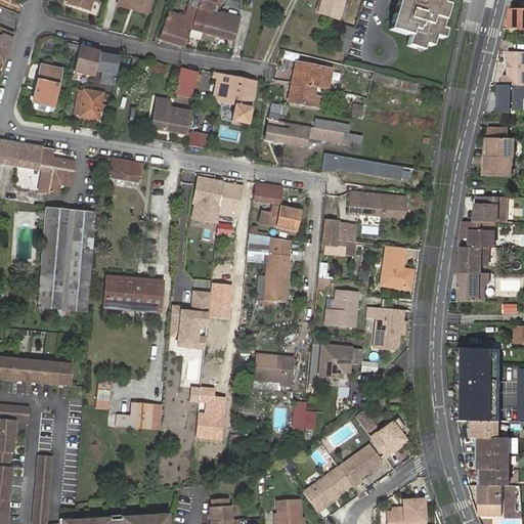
[(71,0),(70,6),(88,11),(90,0),(71,0)]
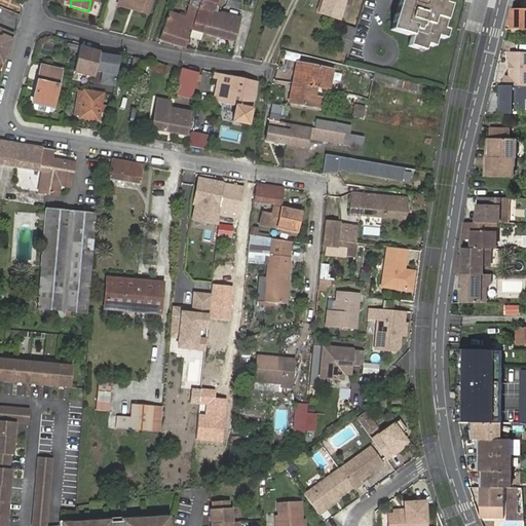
[(149,0),(120,0),(136,4),(134,10),(146,12),(149,0)]
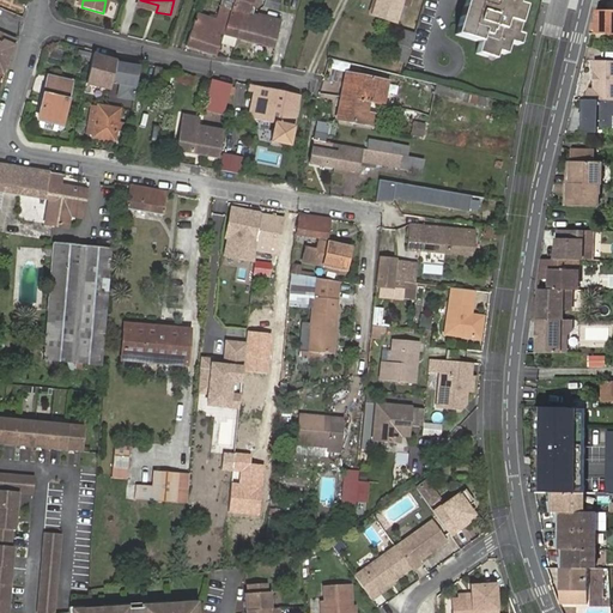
[(223,0),(220,6),(230,10),(234,0),(223,0)]
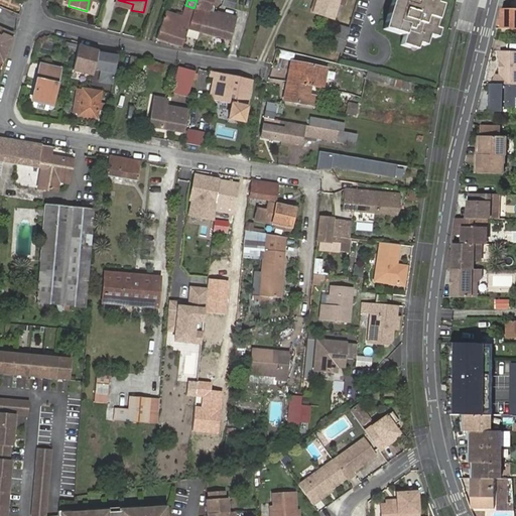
[(197,0),(194,8),(187,28),(200,31),(207,11),(211,0),(197,0)]
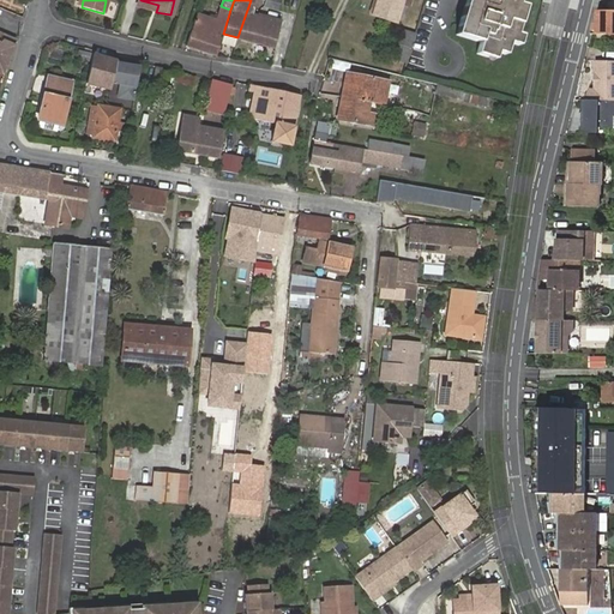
[(377,0),(373,16),(397,20),(402,0),(377,0)]
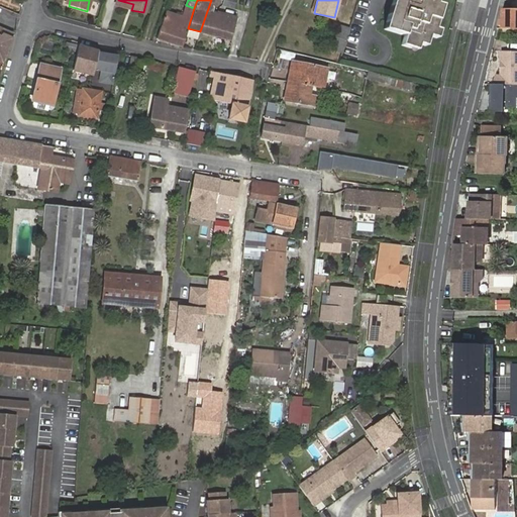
[(391,0),(390,5),(393,6),(391,14),(388,13),(385,22),(389,23),(387,30),(403,35),(400,44),(409,47),(412,41),(418,43),(424,46),(428,36),(436,39),(439,30),(435,28),(440,11),(435,10),(437,3),(435,2),(435,0),(391,0)]
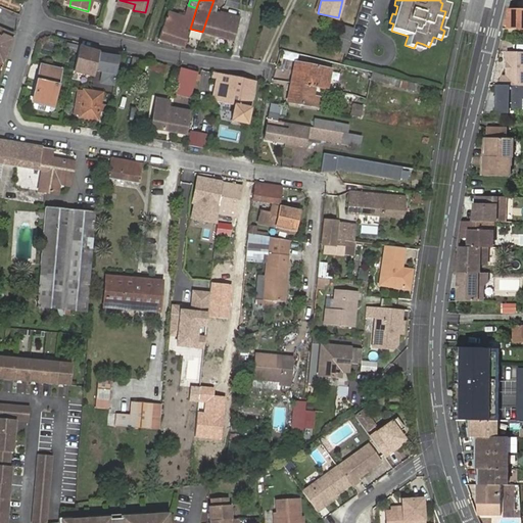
[(158,39),(183,48),(187,36),(190,29),(196,8),(188,5),(184,17),(169,12),(167,16),(165,17),(158,39)]
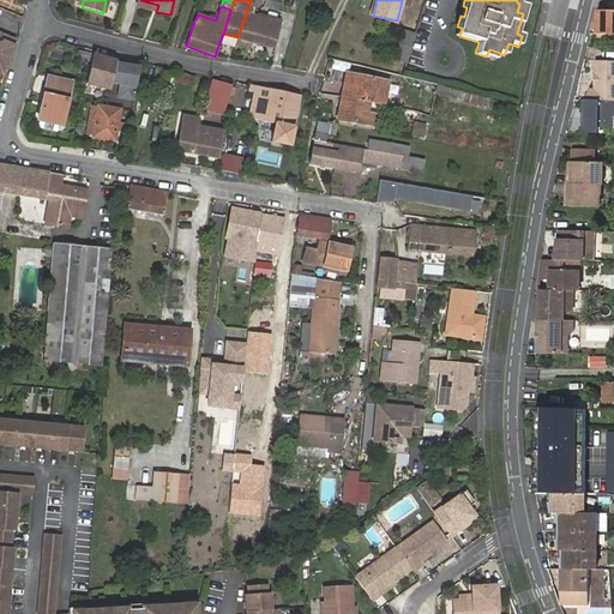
[(613,10),(600,11),(600,23),(596,23),(594,35),(600,35),(613,35),(613,10)]
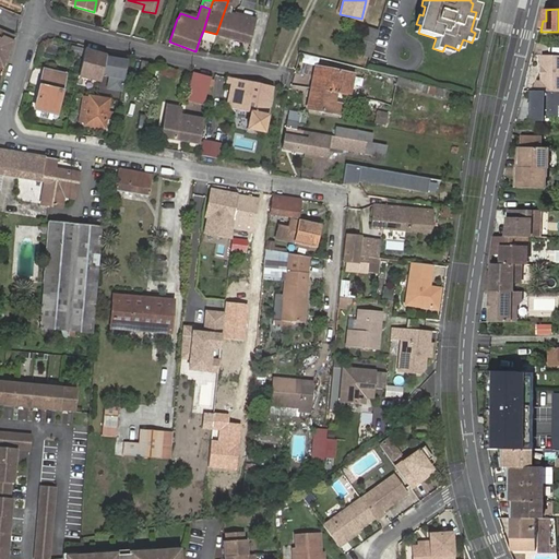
[(229,13),(224,12),(216,34),(249,44),(256,20),(234,13),(233,14),(229,13)]
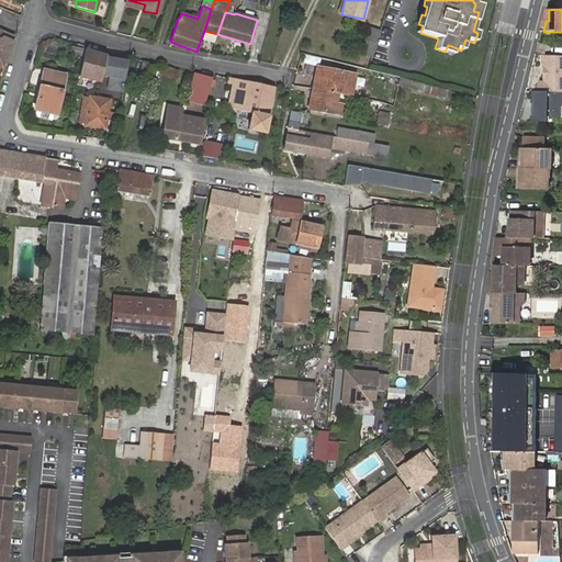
[(204,31),(201,38),(214,42),(217,34),(204,31)]
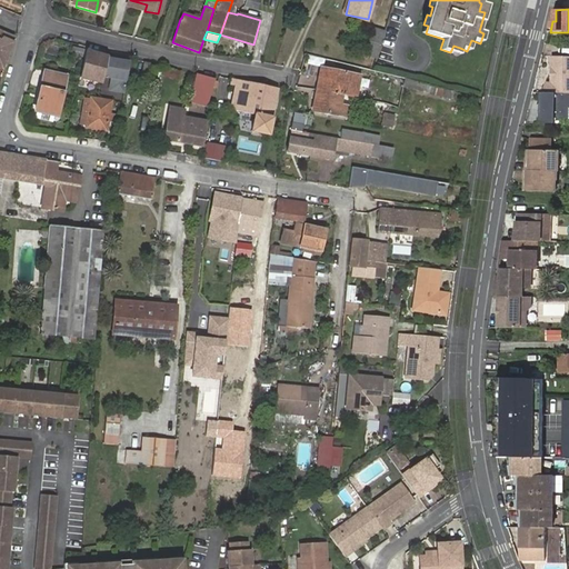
[(0,69),(0,70),(11,45),(10,45),(12,38),(0,32),(0,69)]
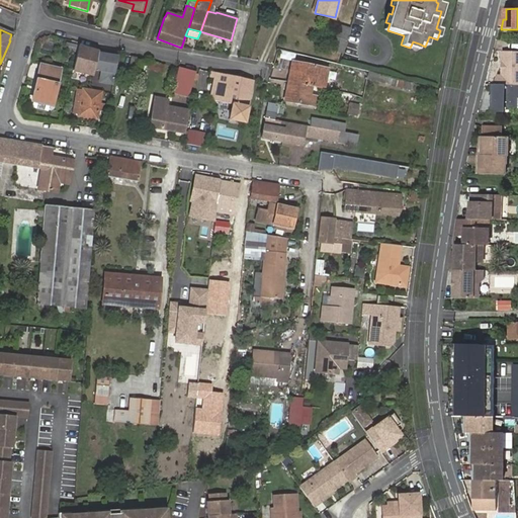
[(416,50),(419,44),(413,41),(410,48),(416,50)]
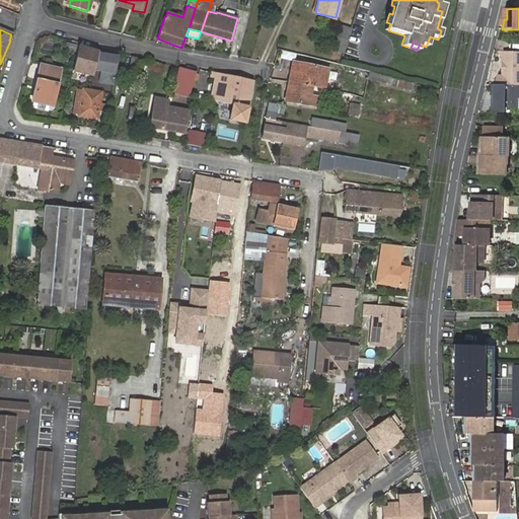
[(97,51),(78,46),(71,71),(91,76),(93,69),(96,52),(97,51)]
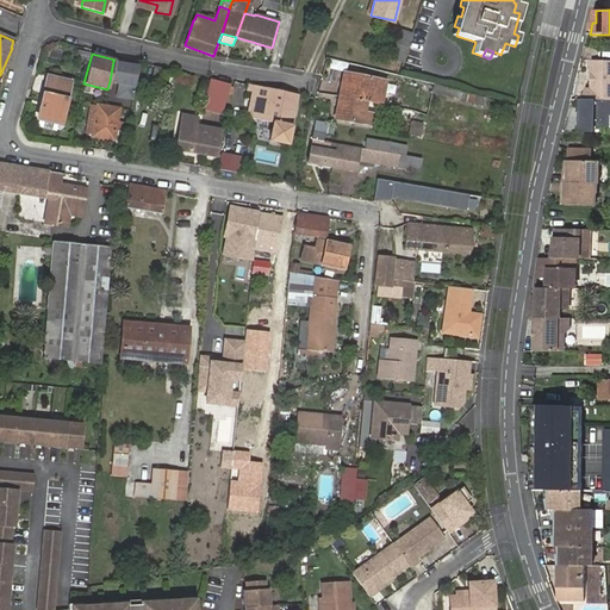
[(137,66),(113,61),(110,81),(118,83),(116,95),(131,98),(137,66)]
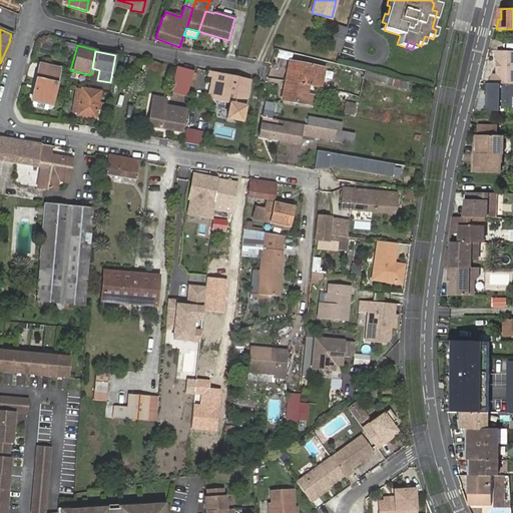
[(512,51),(500,51),(500,75),(494,75),(494,83),(512,83),(512,51)]
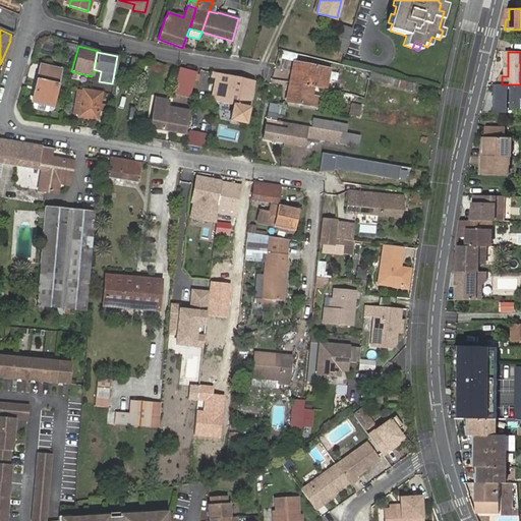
[(136,71),(139,58),(131,56),(128,68),(136,71)]
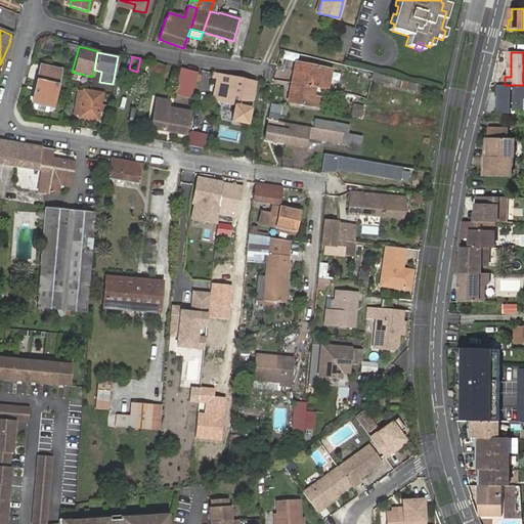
[(325,79),(329,79),(331,68),(294,61),(291,80),(322,87),(325,79)]
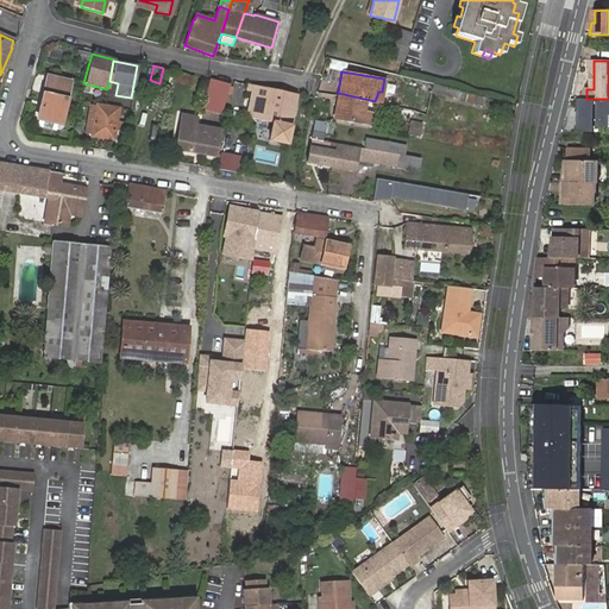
[(193,83),(195,75),(183,73),(181,81),(193,83)]
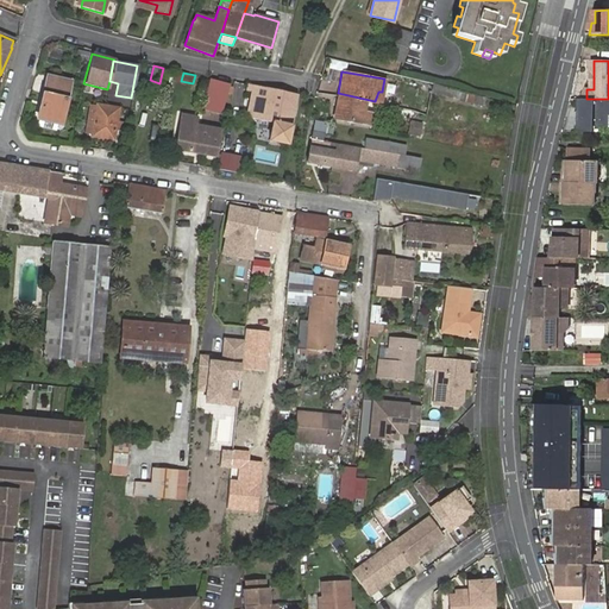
[(48,76),(37,118),(58,123),(70,81),(48,76)]
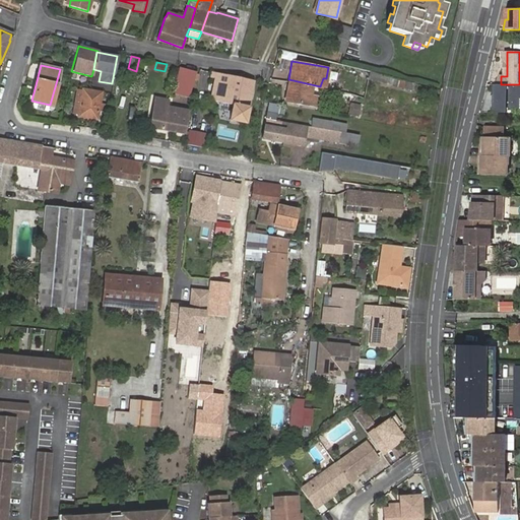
[(178,69),(174,85),(190,90),(195,74),(178,69)]
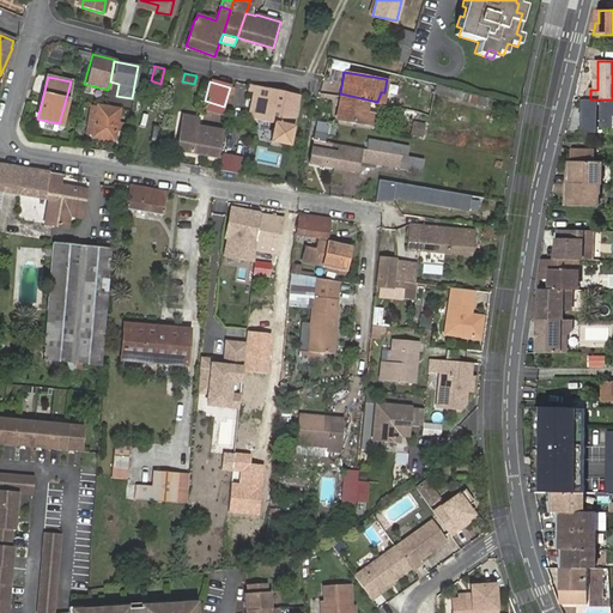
[(299,95),(250,84),(249,90),(254,91),(249,116),(274,122),(271,140),(289,144),(299,95)]
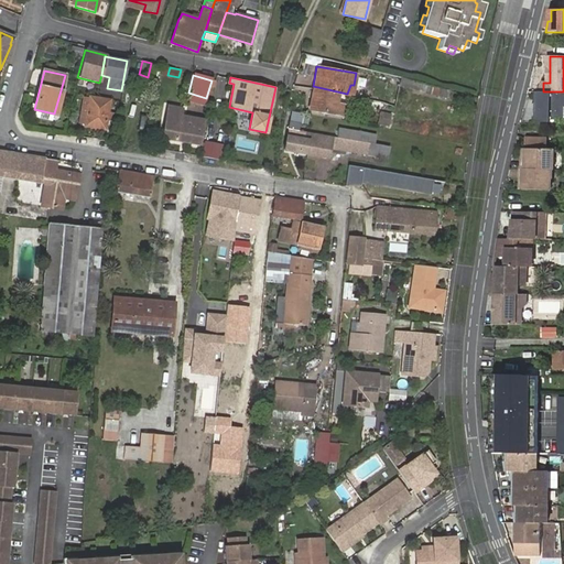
[(400,78),(399,85),(423,90),(423,87),(429,88),(430,85),(400,78)]
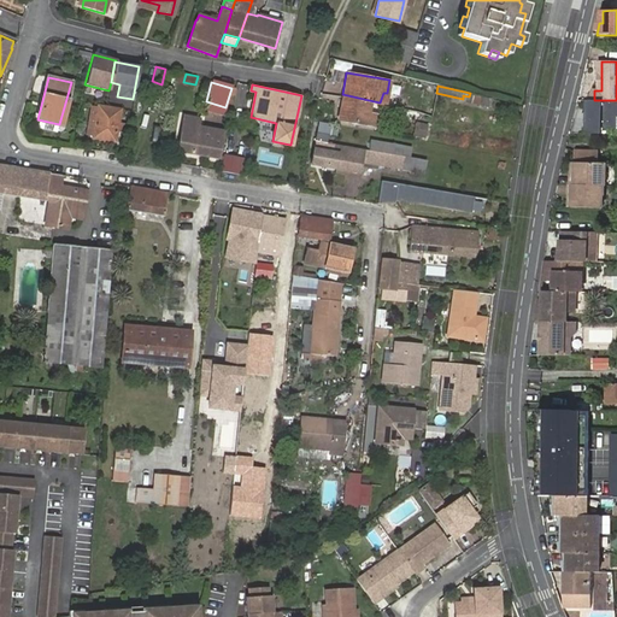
[(503,112),(505,103),(472,94),(470,104),(503,112)]
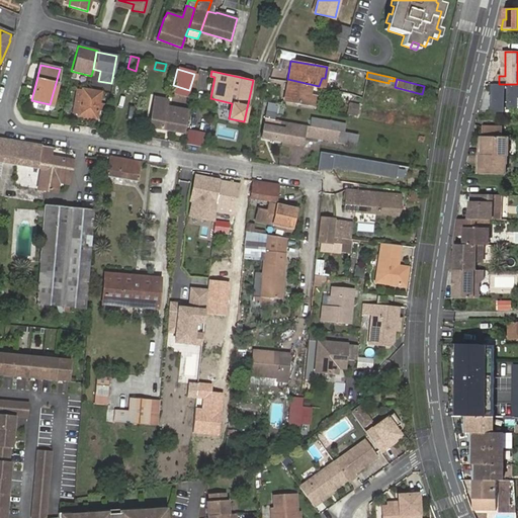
[(284,99),(314,105),(316,95),(306,93),(308,86),(287,81),(284,99)]
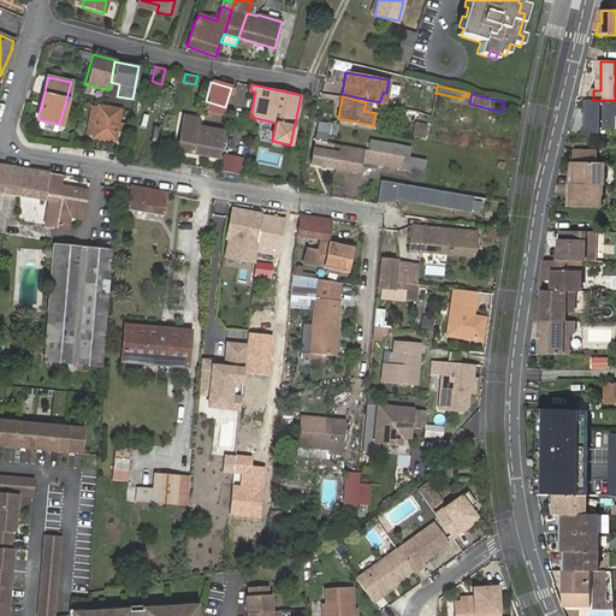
[(590,100),(587,100),(587,123),(603,124),(603,128),(615,126),(615,100),(593,100),(590,100)]
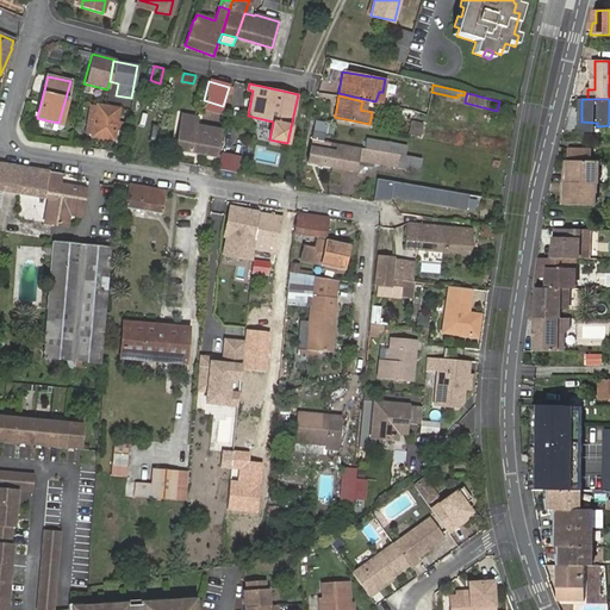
[(223,106),(204,100),(200,109),(221,114),(223,106)]
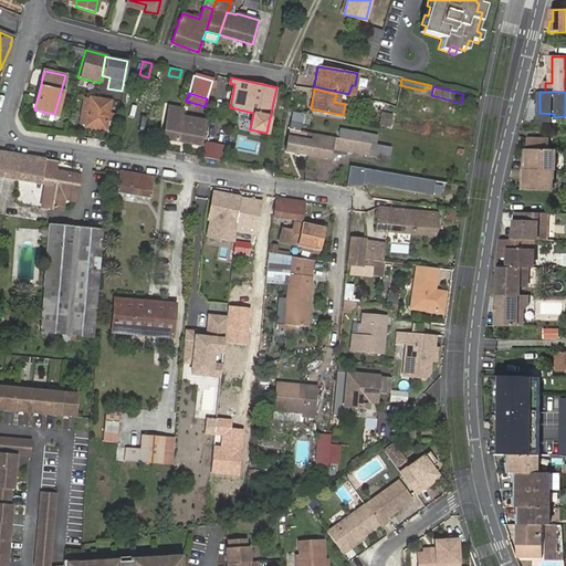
[(108,102),(84,97),(80,124),(104,128),(105,121),(114,123),(116,115),(106,113),(108,102)]
